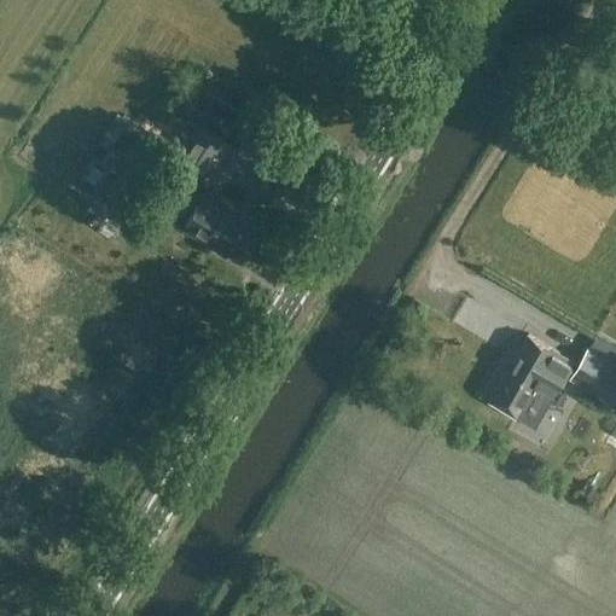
[(226,138),(240,115),(201,91),(186,115),(226,138)]
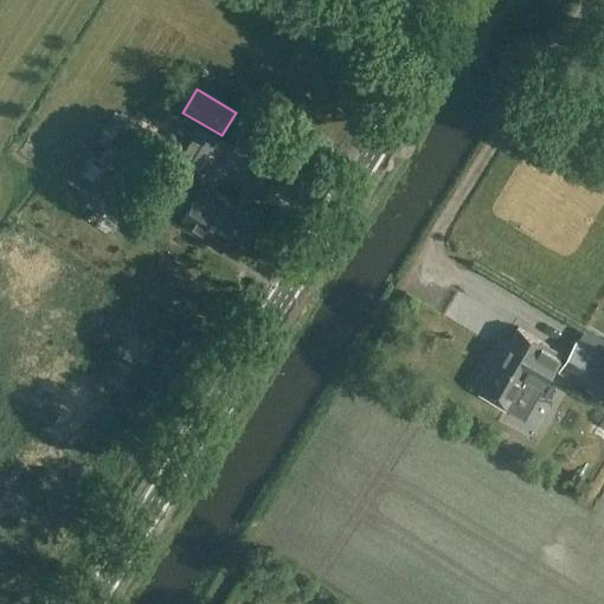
[(198,175),(219,140),(192,124),(172,159),(198,175)]
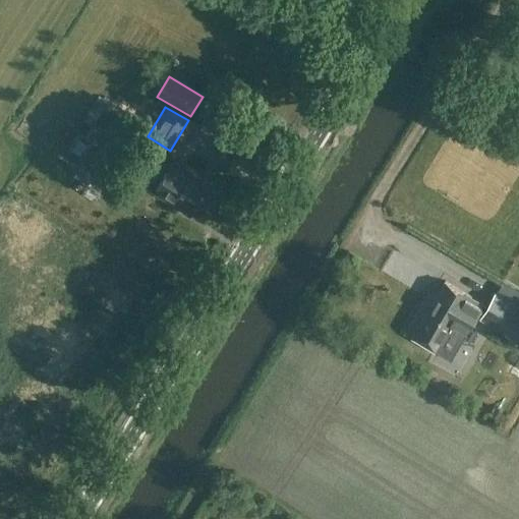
[(129,114),(124,123),(134,130),(140,121),(129,114)]
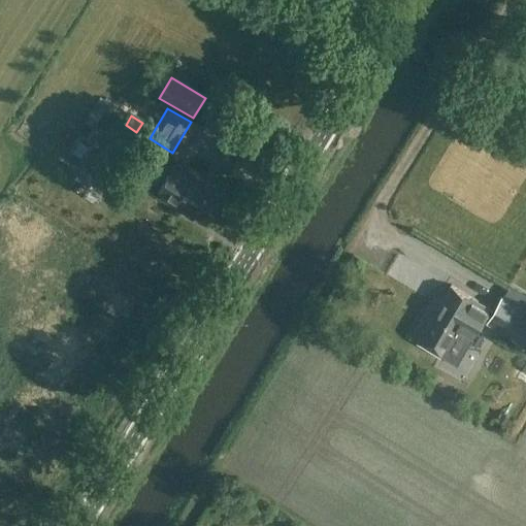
[(76,179),(89,187),(95,176),(83,168),(76,179)]
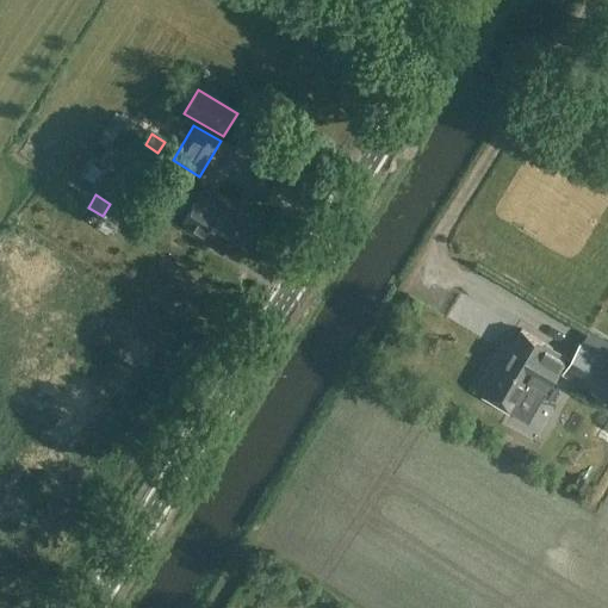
[(231,261),(253,227),(202,196),(180,230),(231,261)]
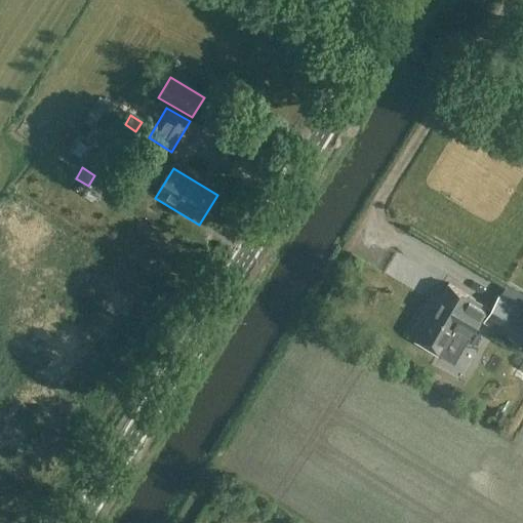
[(486,310),(447,287),(438,302),(433,298),(424,314),(468,339),(486,310)]
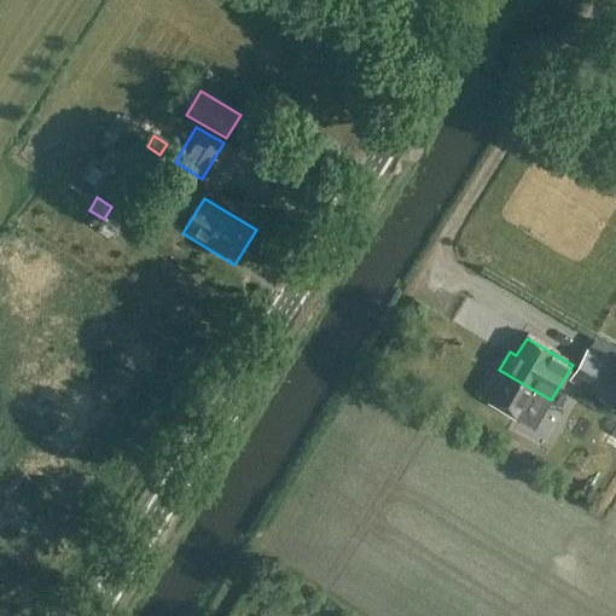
[(615,368),(587,350),(568,381),(615,410),(615,368)]
